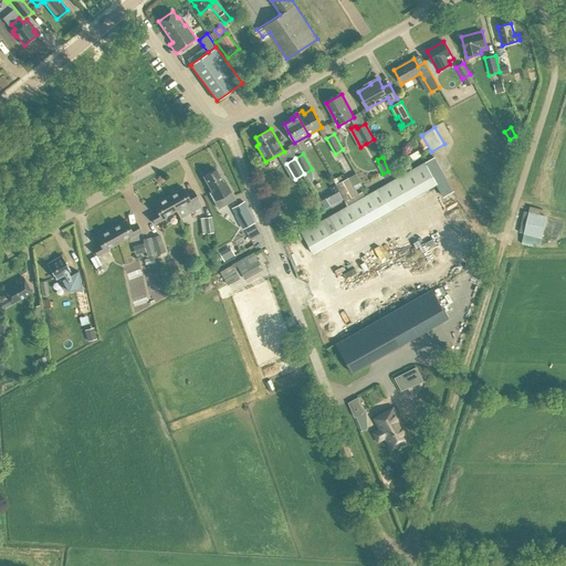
[(304,237),(314,253),(390,210),(437,182),(426,163),(302,232),(304,237)]
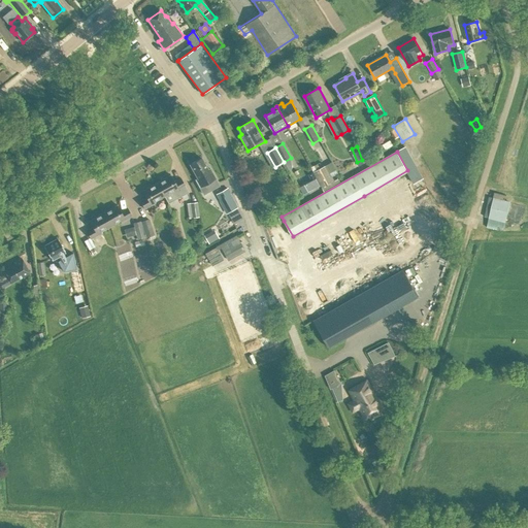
[(190,165),(195,173),(198,178),(196,179),(200,187),(206,184),(210,191),(219,186),(209,169),(207,170),(201,158),(190,165)]
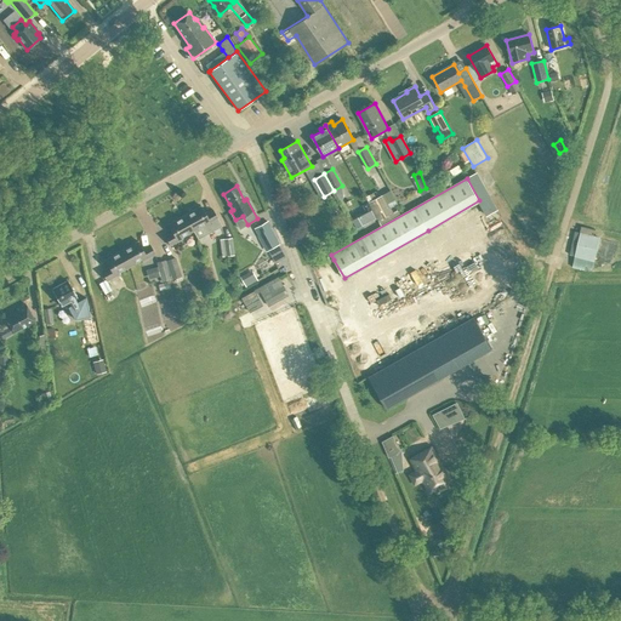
[(381,191),(366,199),(381,226),(400,215),(398,210),(393,212),(381,191)]
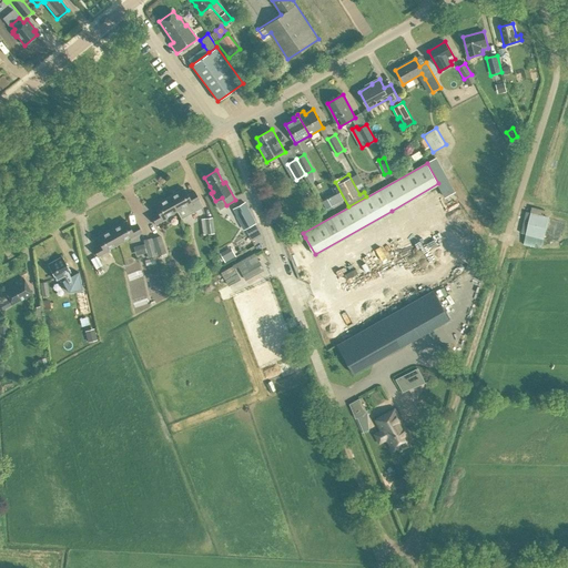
[(183,189),(169,196),(176,211),(183,206),(188,214),(202,206),(194,191),(188,195),(183,189)]
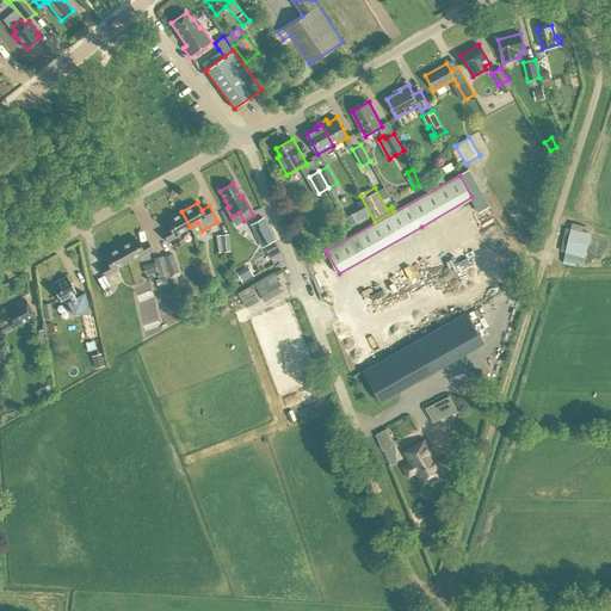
[(364,204),(346,214),(352,226),(370,216),(364,204)]
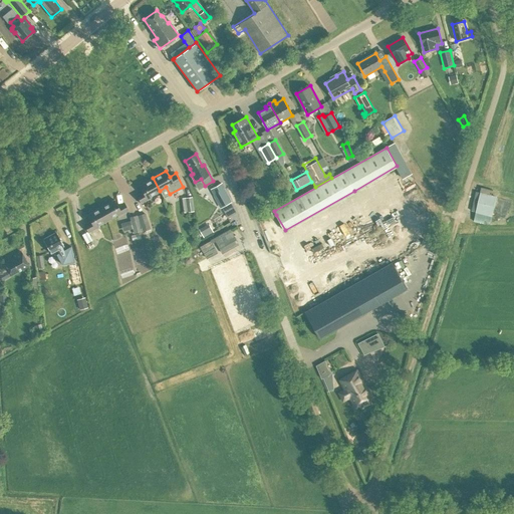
[(160,191),(153,178),(139,186),(142,192),(136,196),(141,203),(151,198),(150,197),(160,191)]
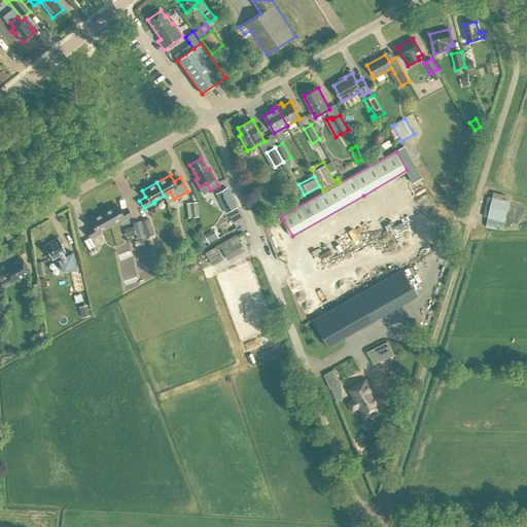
[(217,194),(227,213),(238,207),(227,188),(217,194)]
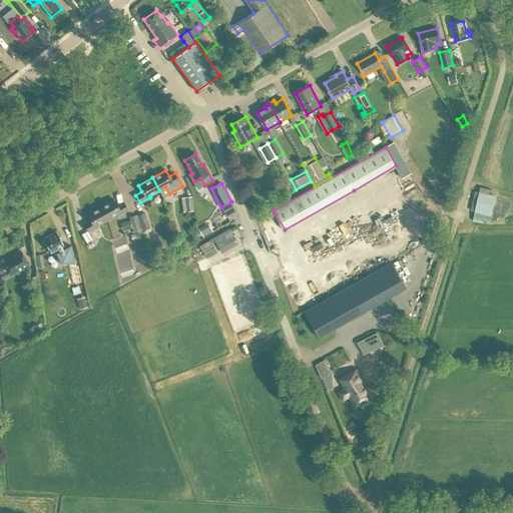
[(473,196),(470,210),(475,211),(473,221),(482,223),(484,216),(491,217),(496,196),(479,192),(478,197),(473,196)]
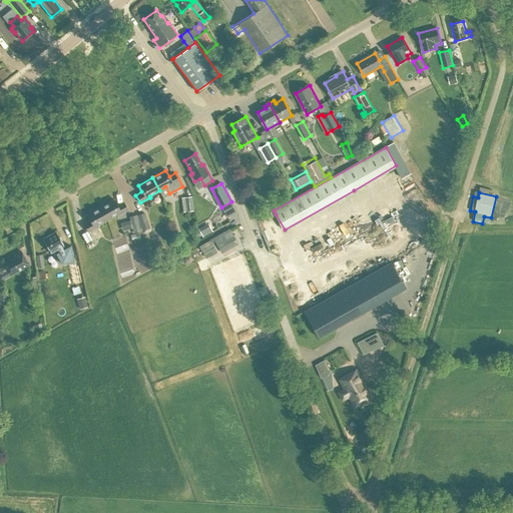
[(181,198),(182,212),(193,211),(191,196),(181,198)]
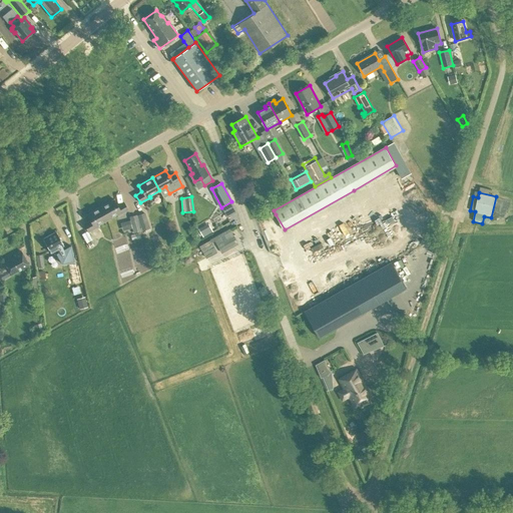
[(100,206),(107,219),(116,214),(117,215),(127,209),(123,202),(117,205),(113,199),(100,206)]
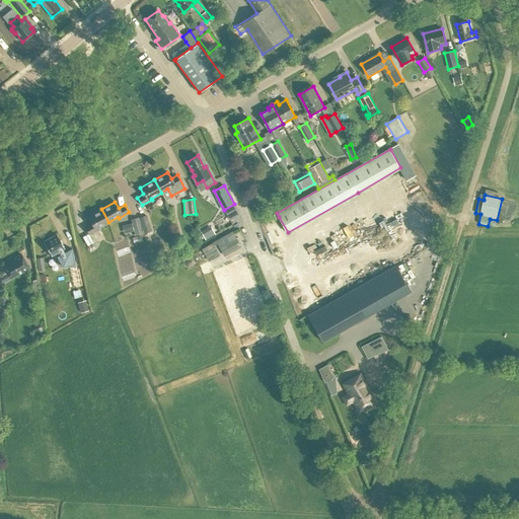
[(108,222),(101,209),(87,217),(90,223),(84,227),(88,234),(99,229),(98,227),(108,222)]
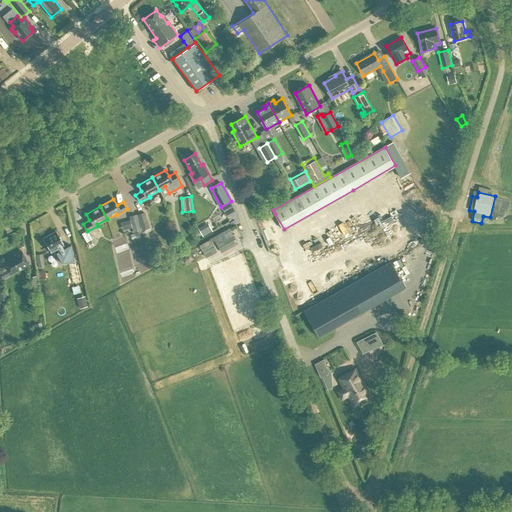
[(273,210),(257,219),(259,222),(271,215),(271,216),(275,214),(273,210)]
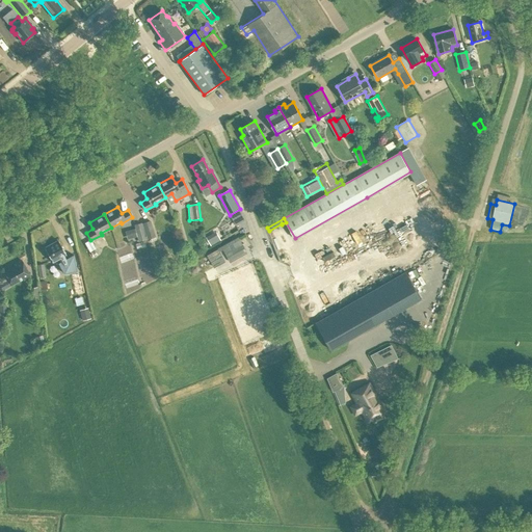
[(151,220),(141,223),(147,240),(156,237),(151,220)]
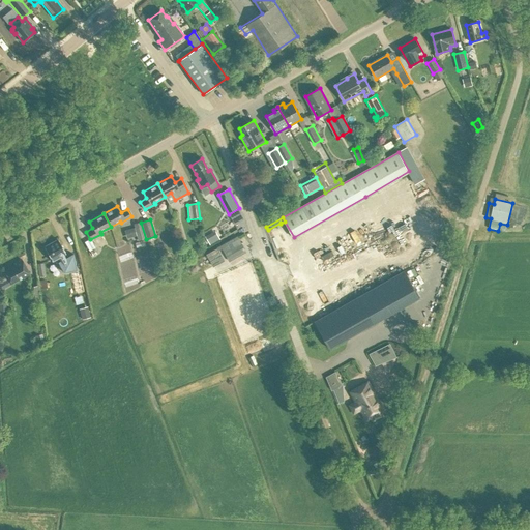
[(141,223),(134,224),(138,241),(145,239),(141,223)]
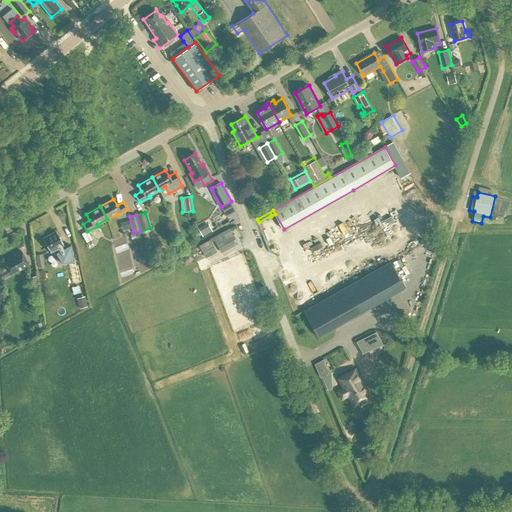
[(129,220),(120,223),(122,230),(131,228),(129,220)]
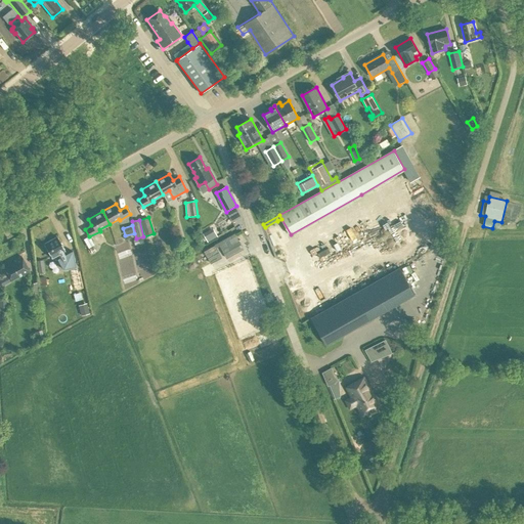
[(205,229),(208,239),(218,235),(215,226),(205,229)]
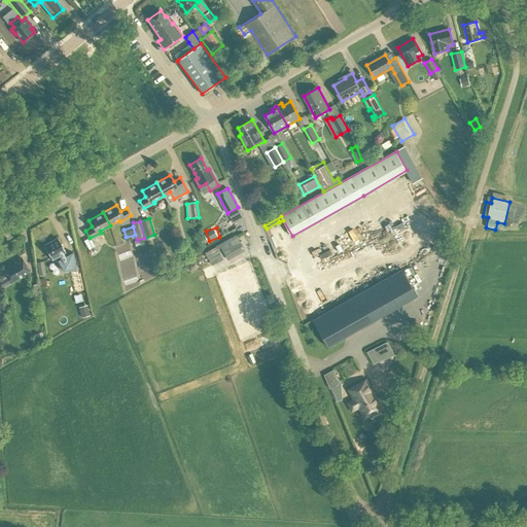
[(219,244),(229,260),(245,251),(236,235),(219,244)]
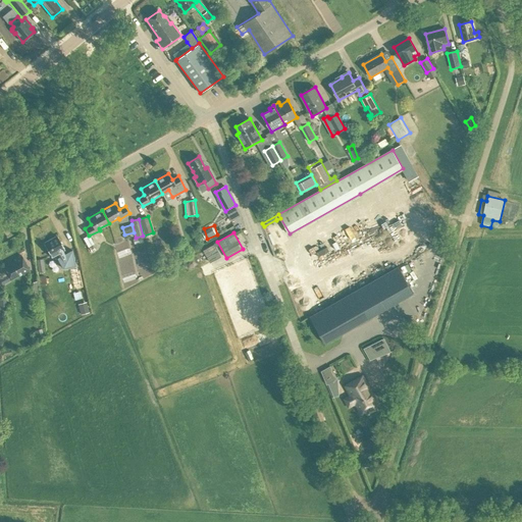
[(62,251),(64,250),(56,236),(43,244),(51,257),(58,253),(60,257),(57,258),(64,269),(76,265),(71,250),(64,254),(62,251)]
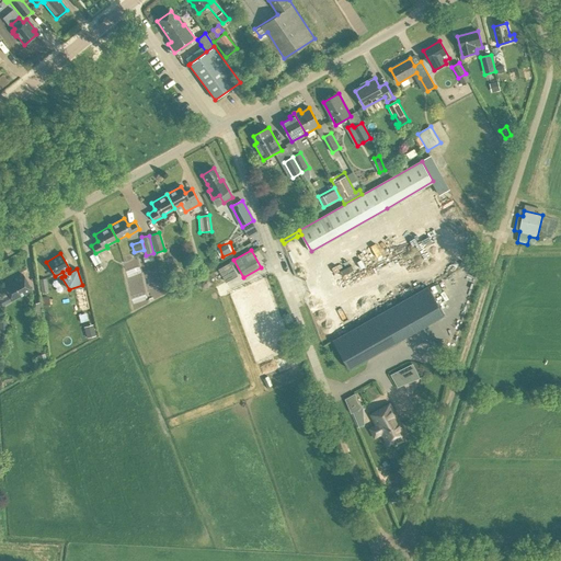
[(230,263),(219,268),(226,282),(237,276),(230,263)]
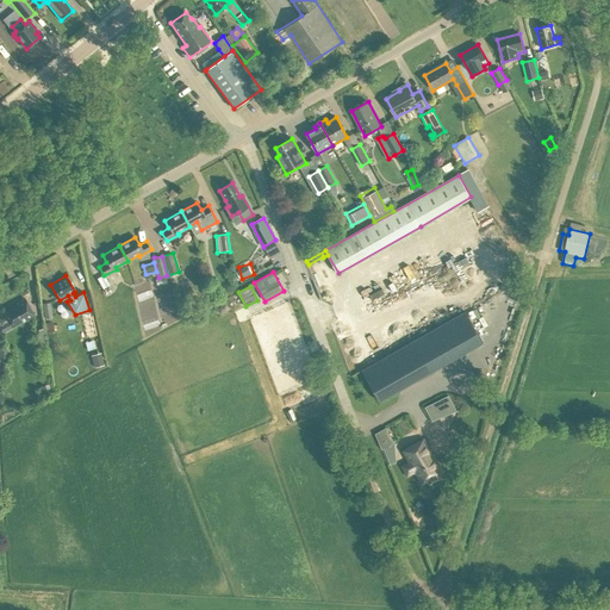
[(35,317),(25,299),(17,303),(18,305),(5,312),(13,327),(26,319),(27,322),(35,317)]
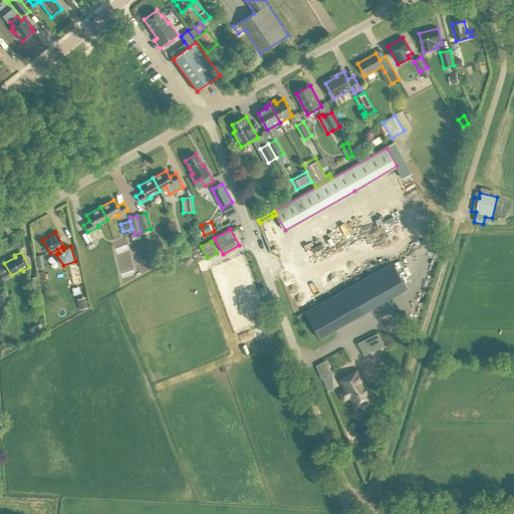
[(42,255),(35,256),(37,268),(44,267),(42,255)]
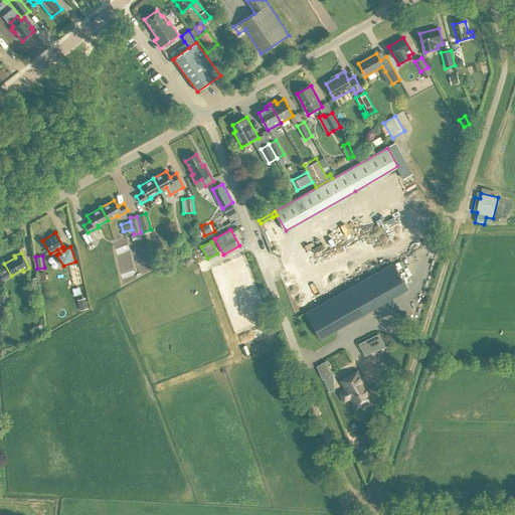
[(393,263),(306,313),(322,339),(408,290),(393,263)]
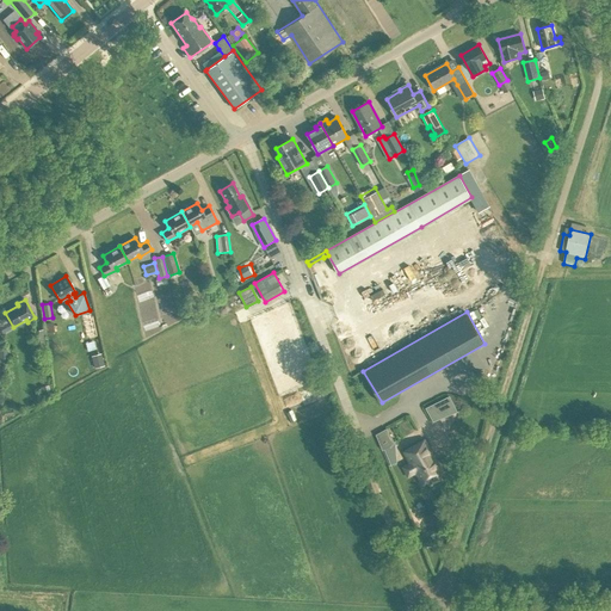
[(96,328),(93,316),(84,318),(86,331),(96,328)]
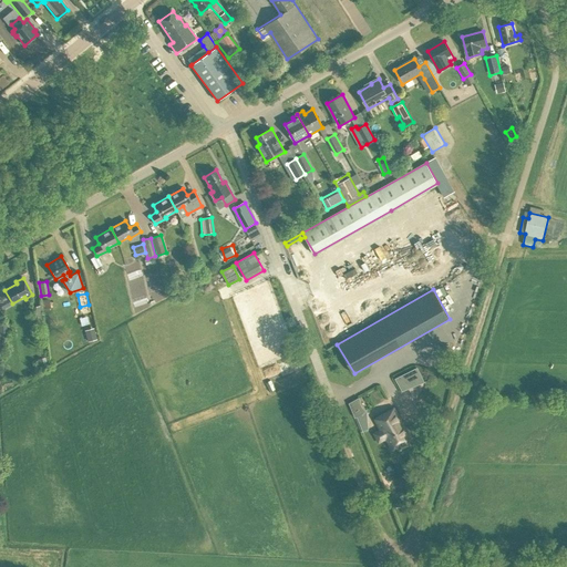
[(49,299),(41,300),(42,309),(50,308),(49,299)]
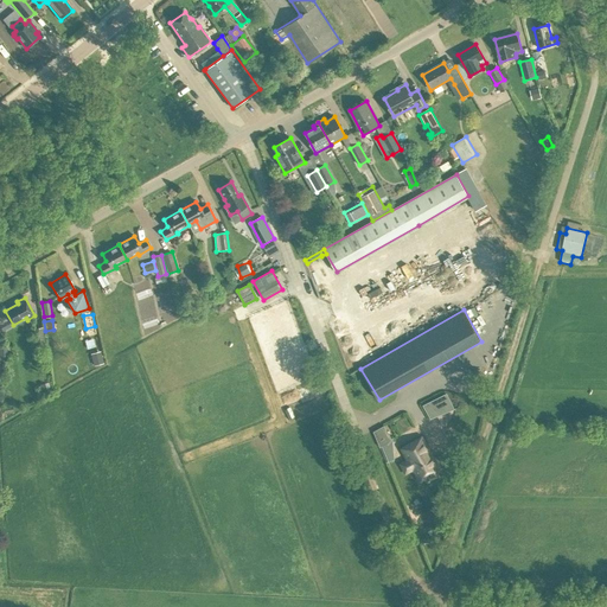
[(43,327),(32,328),(36,349),(39,347),(42,360),(48,359),(43,327)]
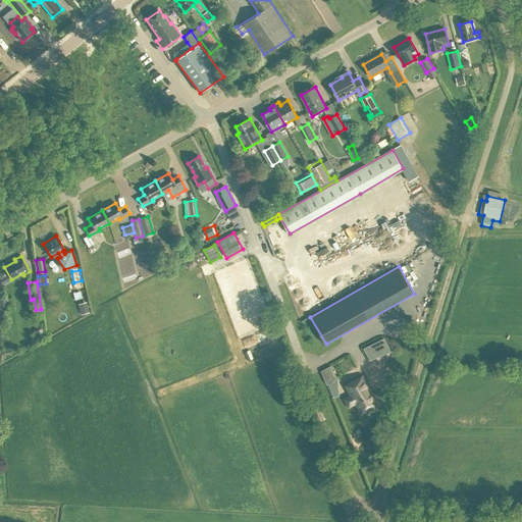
[(79,307),(81,314),(89,312),(87,305),(79,307)]
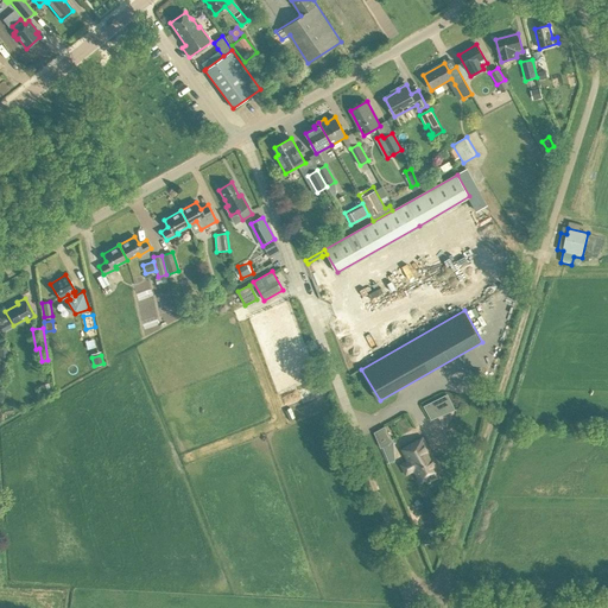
[(43,394),(51,393),(49,384),(40,385),(43,394)]
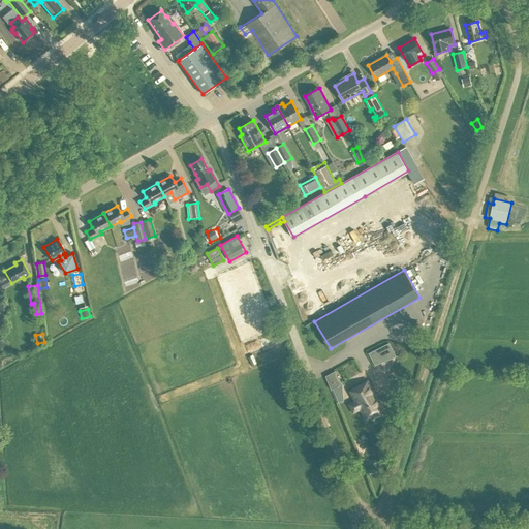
[(337,369),(325,374),(333,387),(343,382),(337,369)]
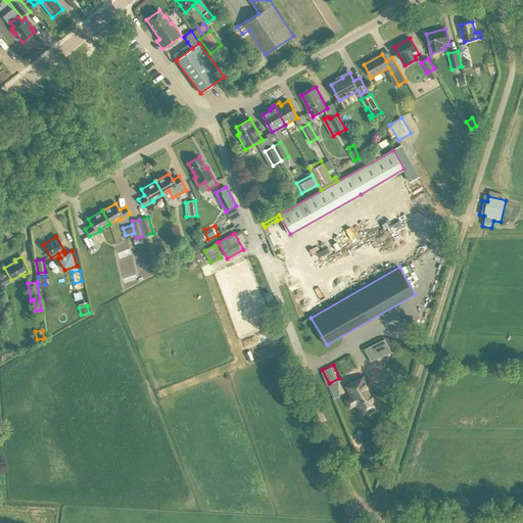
[(352,396),(345,400),(349,408),(357,403),(357,406),(363,416),(367,414),(369,417),(378,412),(376,409),(380,406),(364,376),(346,386),(351,395),(352,396)]
